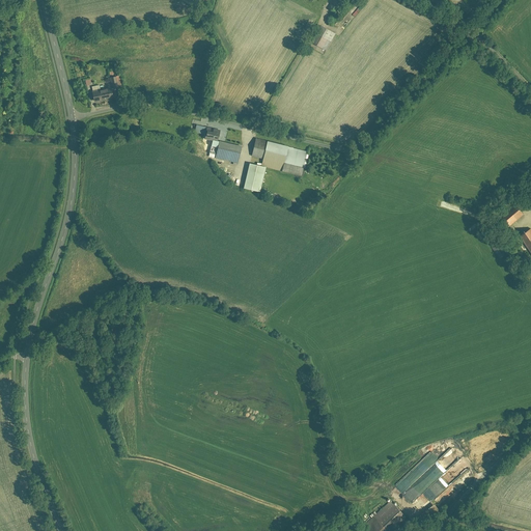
[(361,5),(355,12),(357,14),(363,7),(361,5)]
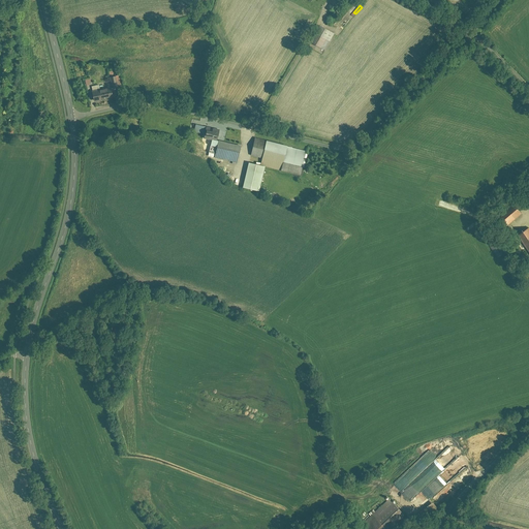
[(333,33),(320,26),(310,42),(323,50),(333,33)]
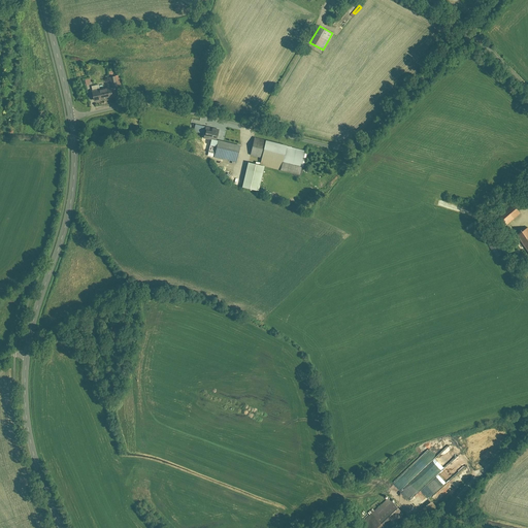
[(119,75),(112,76),(116,87),(121,86),(119,75)]
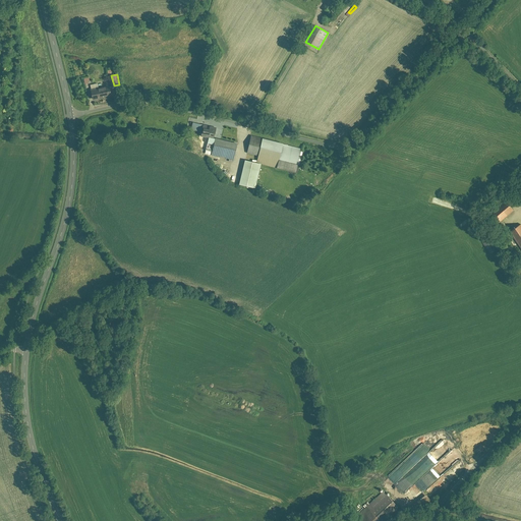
[(112,87),(94,91),(96,100),(114,96),(112,87)]
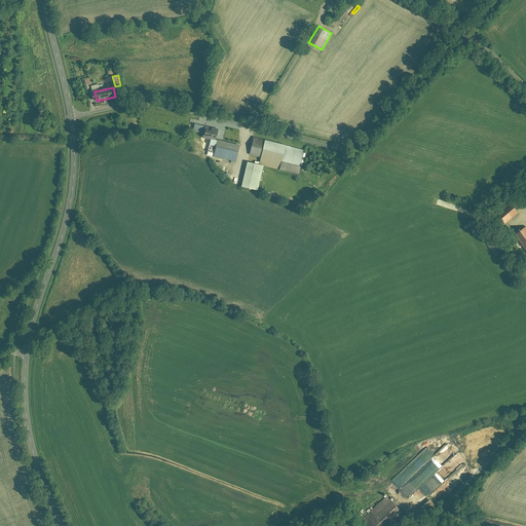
[(214,129),(208,128),(205,137),(214,139),(214,138),(218,139),(220,129),(215,127),(214,129)]
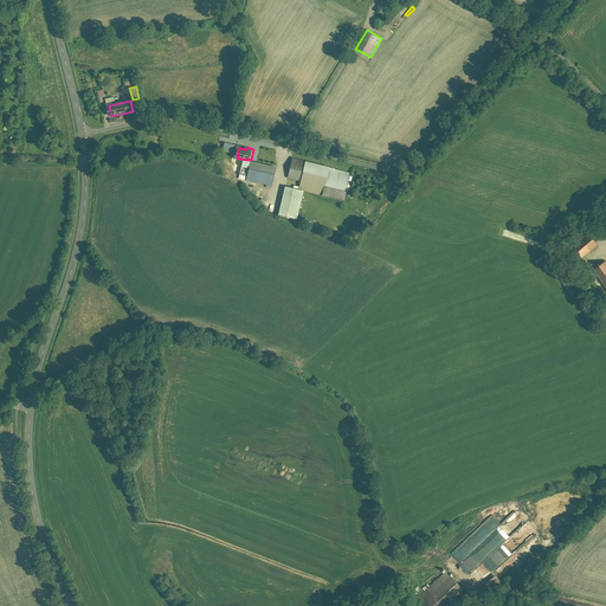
[(352,172),(295,158),(290,178),(302,181),(300,188),(300,189),(305,191),(346,200),(352,172)]
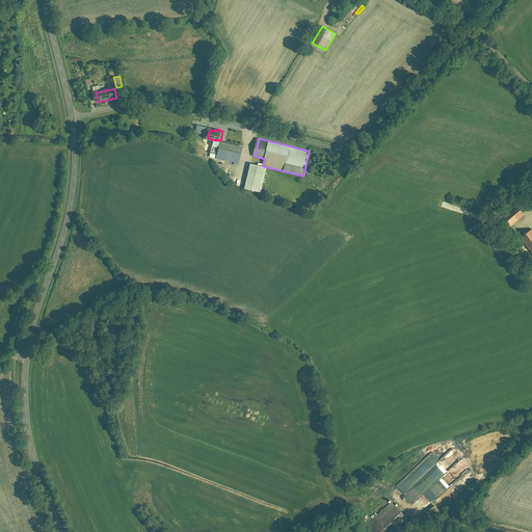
[(220,140),(216,139),(216,140),(212,157),(240,164),(244,147),(220,140)]
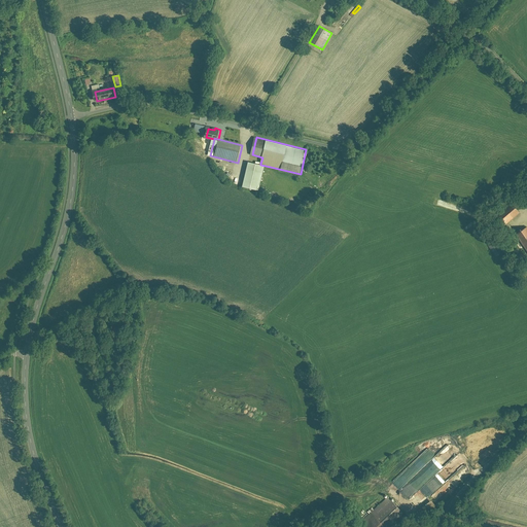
[(260,164),(250,162),(244,186),(260,190),(266,166),(260,165),(260,164)]
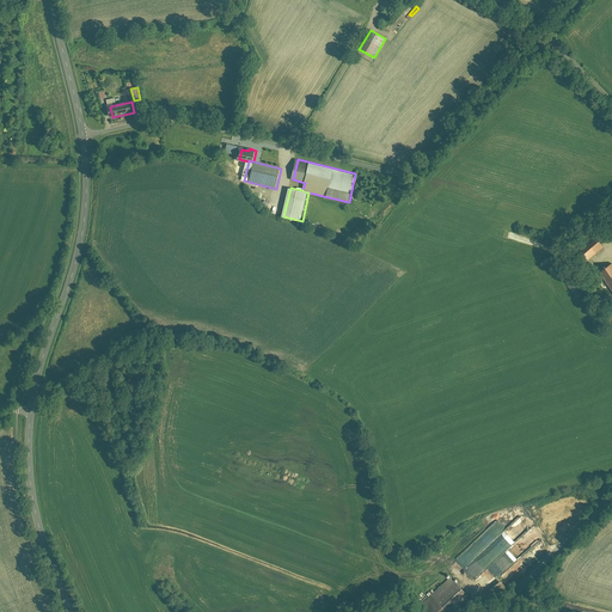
[(593,238),(575,252),(583,263),(603,249),(593,238)]
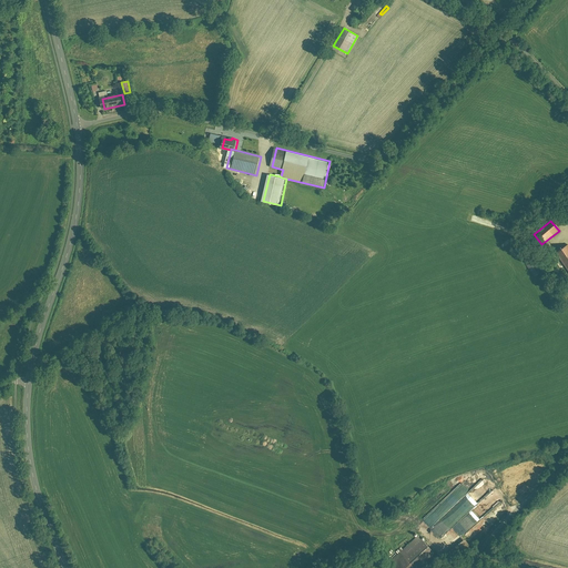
[(567,246),(567,245),(556,253),(567,270),(567,246)]
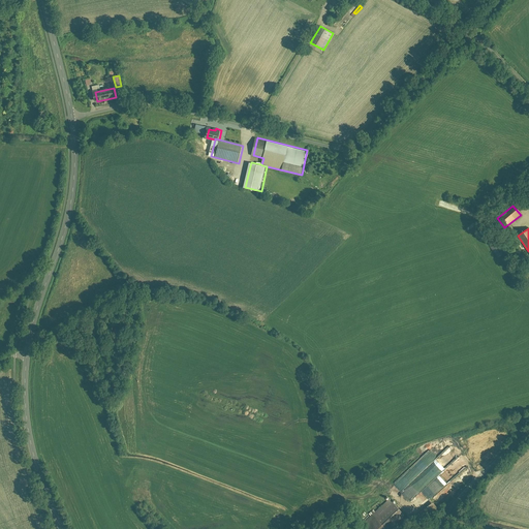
[(430,452),(395,484),(406,496),(416,487),(415,487),(411,483),(427,469),(422,474),(429,481),(446,466),(438,458),(437,459),(430,452)]
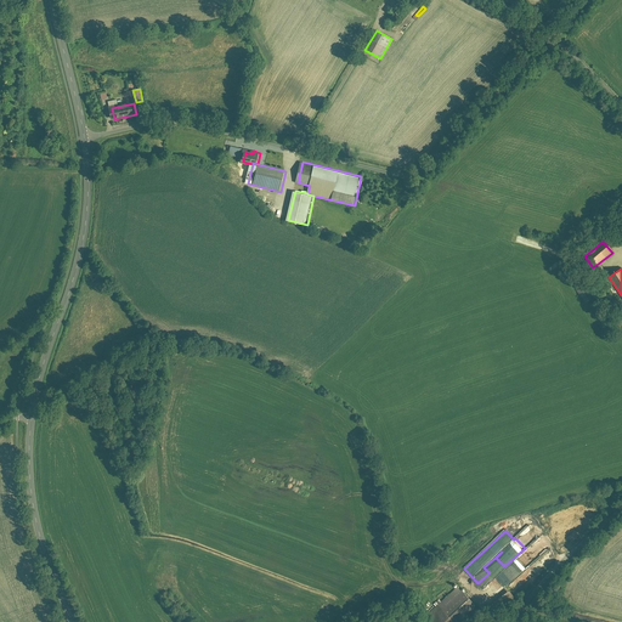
[(529,547),(538,558),(550,547),(539,535),(529,547)]
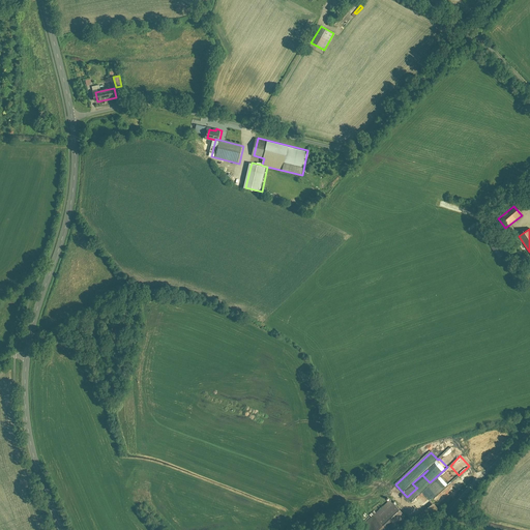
[(390,500),(362,525),(366,529),(382,529),(402,513),(390,500)]
